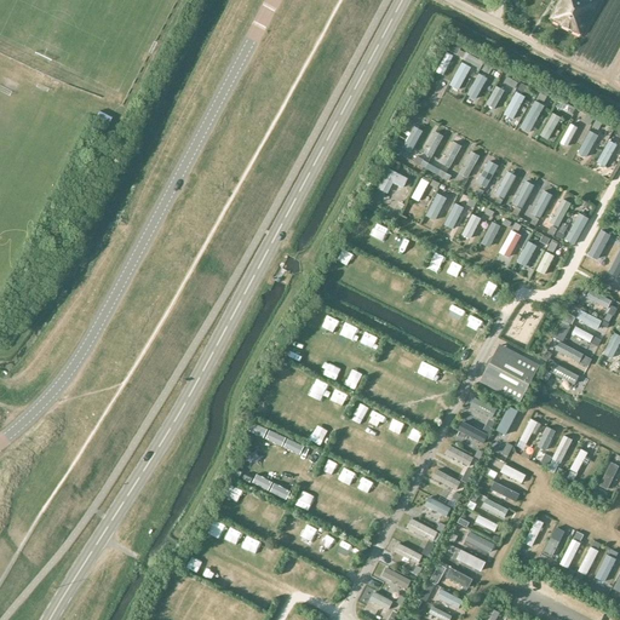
[(558,0),(549,19),(581,36),(601,0),(600,0),(558,0)]
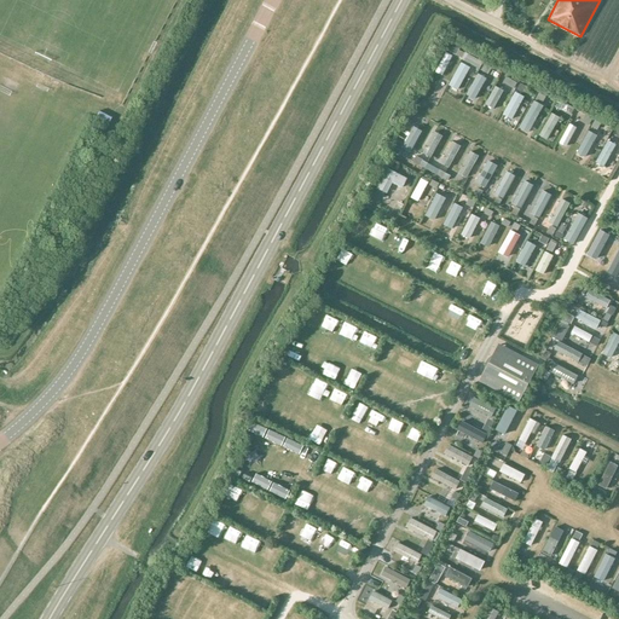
[(452,55),(445,52),(435,71),(443,75),(452,55)]
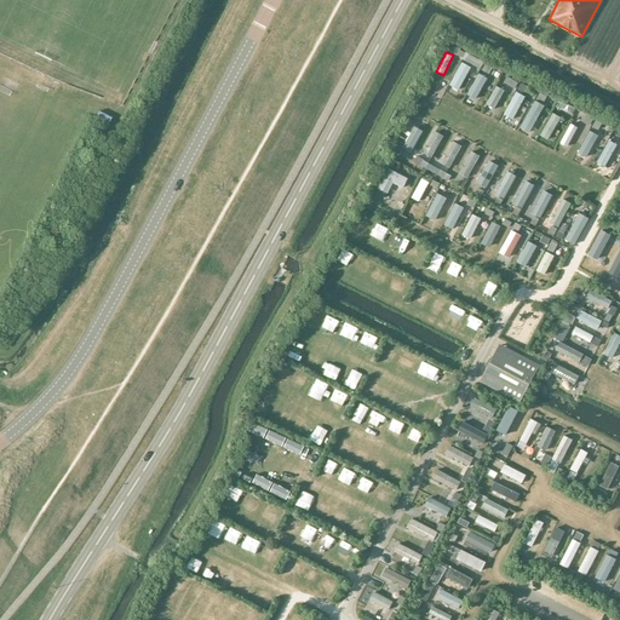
[(471,68),(461,62),(448,85),(459,90),(471,68)]
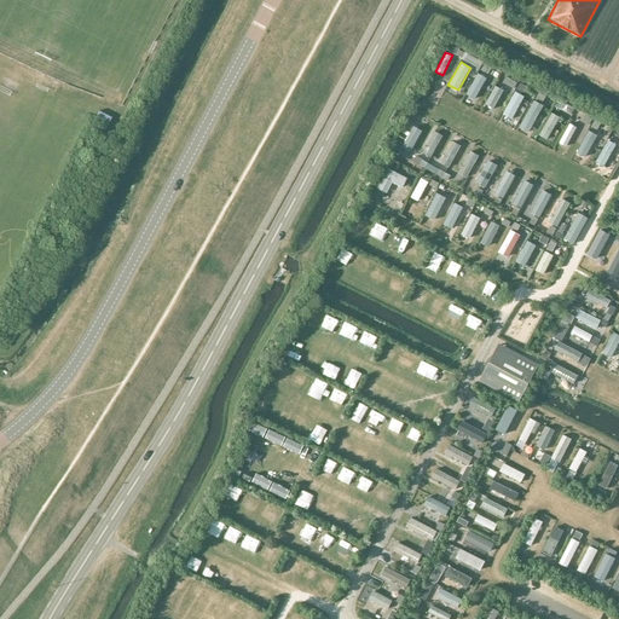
[(486,77),(478,73),(466,93),(474,98),(486,77)]
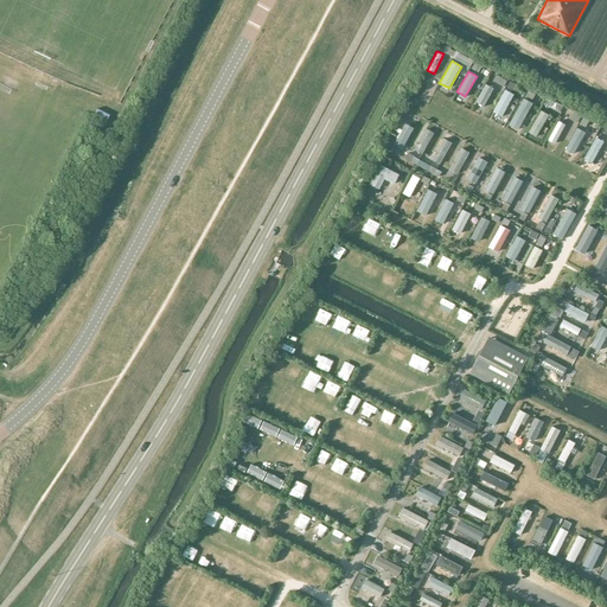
[(494,88),(485,83),(475,102),(484,107),(494,88)]
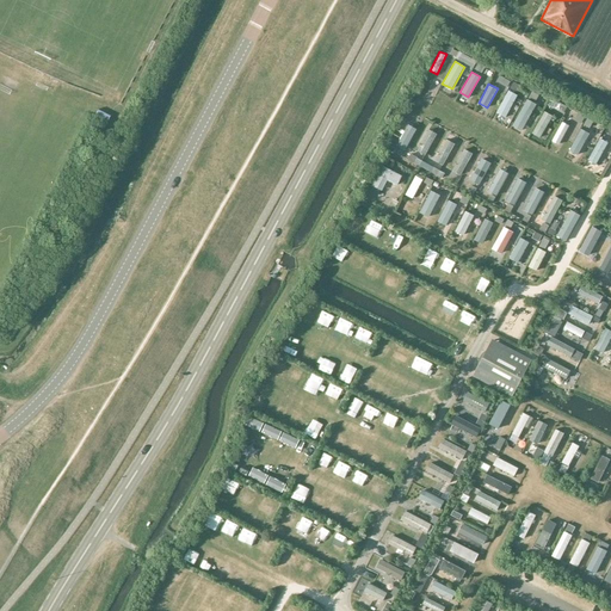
[(517,94),(507,90),(497,112),(505,117),(517,94)]
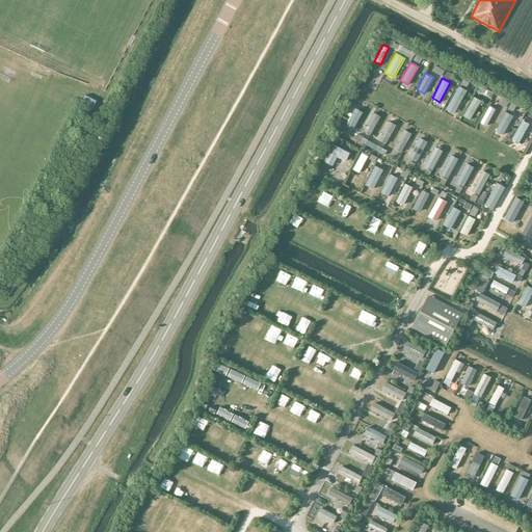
[(467,90),(459,86),(446,109),(453,113),(467,90)]
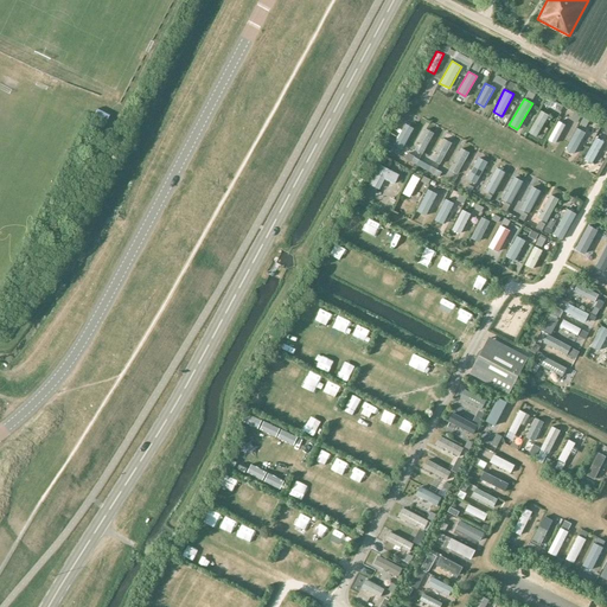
[(548,115),(540,110),(528,132),(536,136),(548,115)]
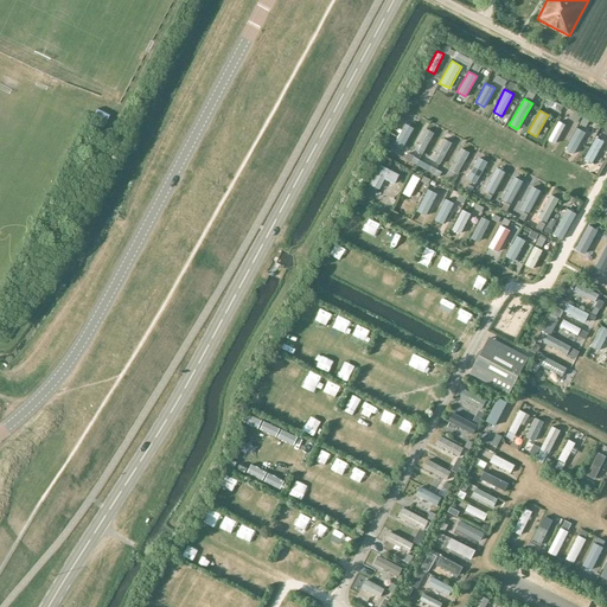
[(566,125),(557,120),(548,139),(555,144),(566,125)]
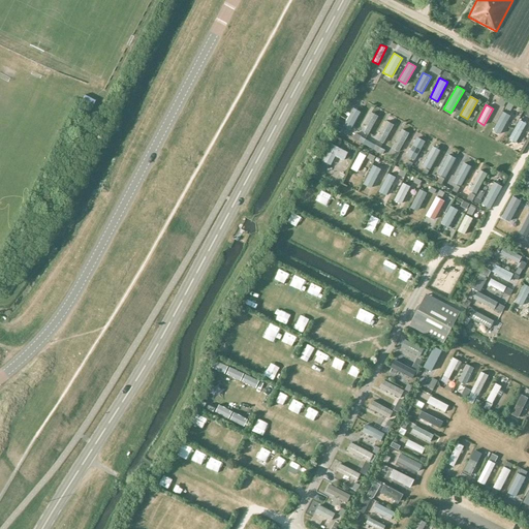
[(361,112),(353,107),(343,125),(350,129),(361,112)]
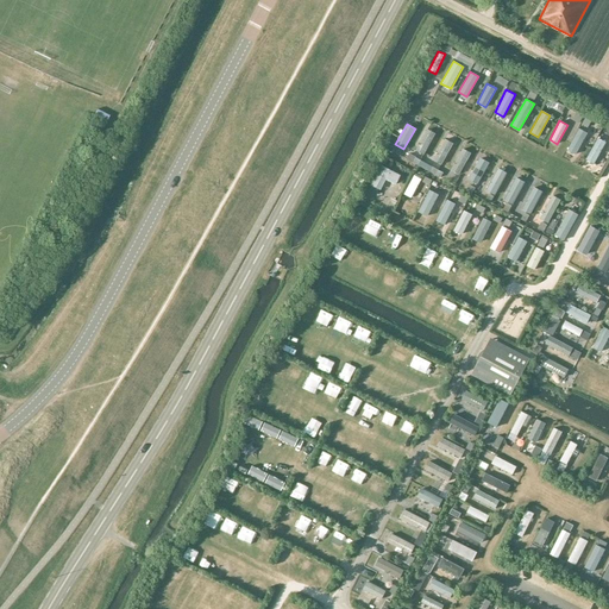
[(434,133),(427,129),(415,150),(424,155),(434,133)]
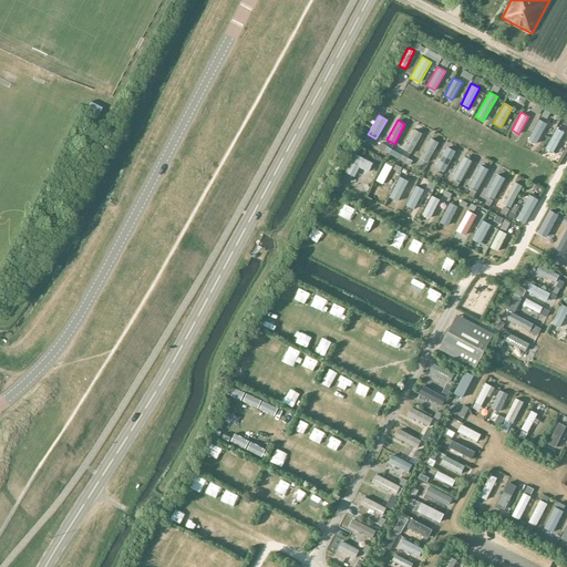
[(546,123),(539,120),(528,140),(535,144),(546,123)]
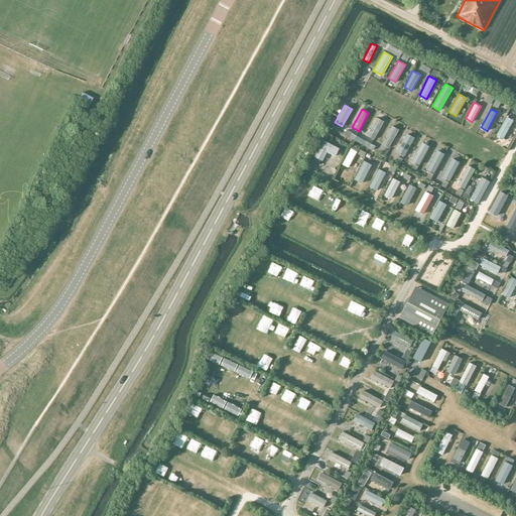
[(513,120),(506,116),(497,135),(503,138),(513,120)]
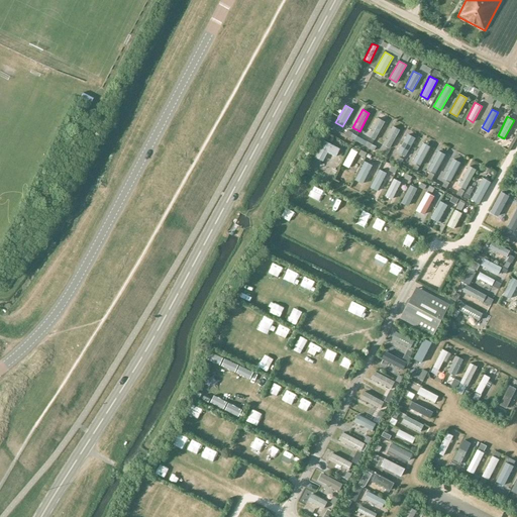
[(384,121),(378,118),(368,135),(374,139),(384,121)]
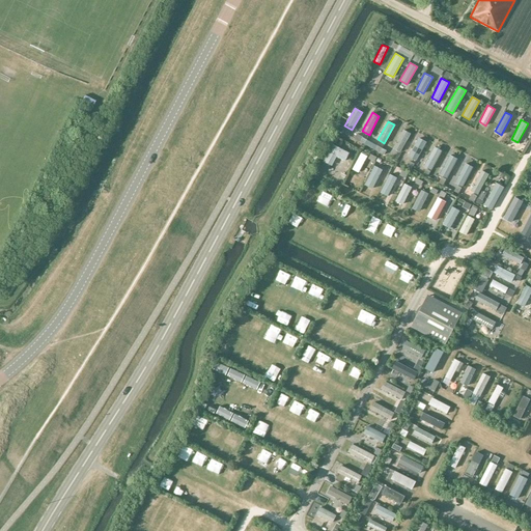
[(410,133),(402,130),(393,147),(400,151),(410,133)]
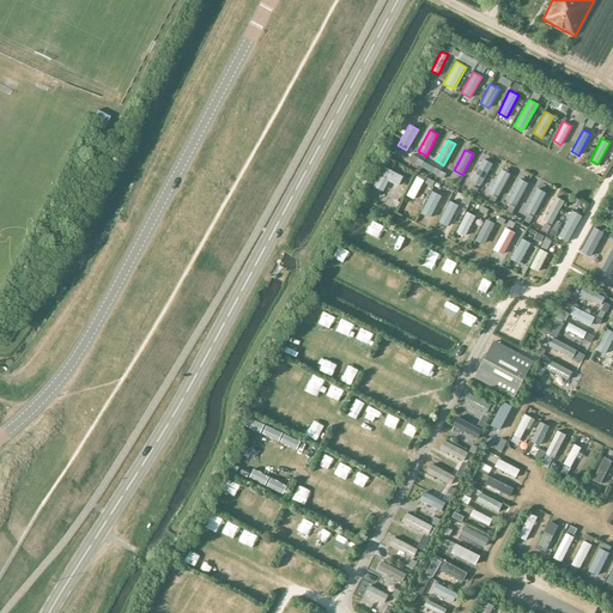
[(493,164),(483,158),(471,180),(481,186),(493,164)]
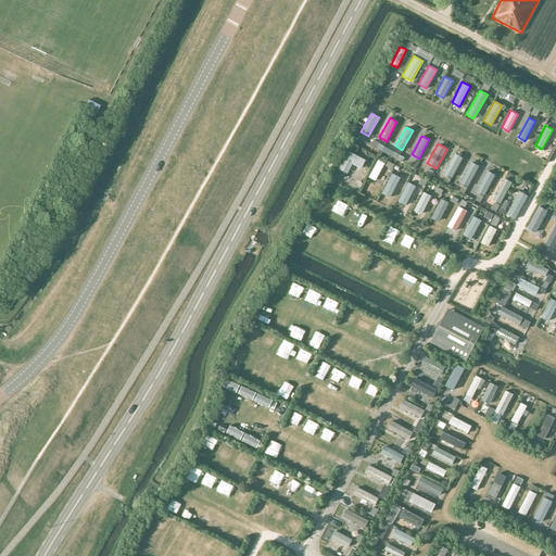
[(365,160),(348,150),(338,169),(348,174),(352,164),(362,168),(365,160)]
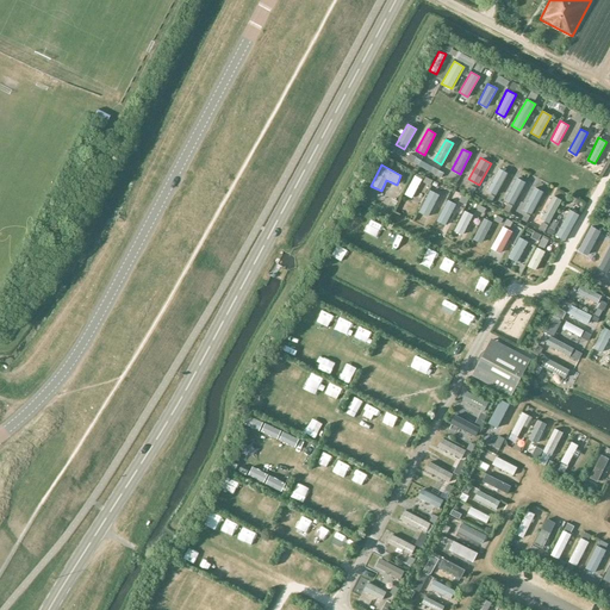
[(508,173),(498,168),(486,190),(496,195),(508,173)]
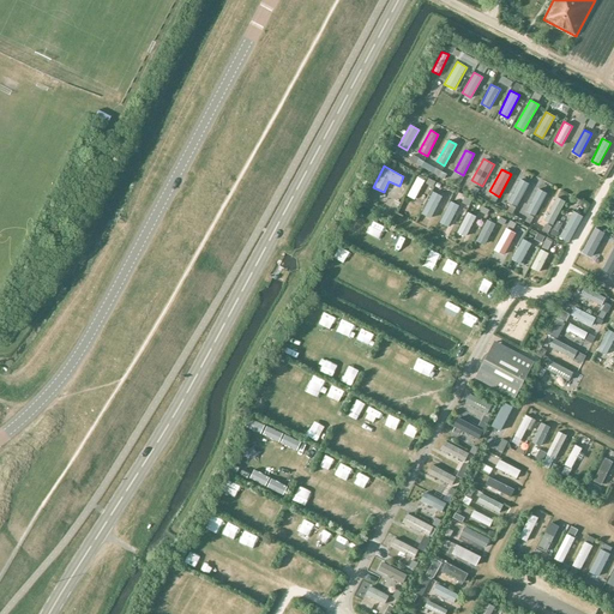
[(425,180),(417,176),(405,196),(414,199),(425,180)]
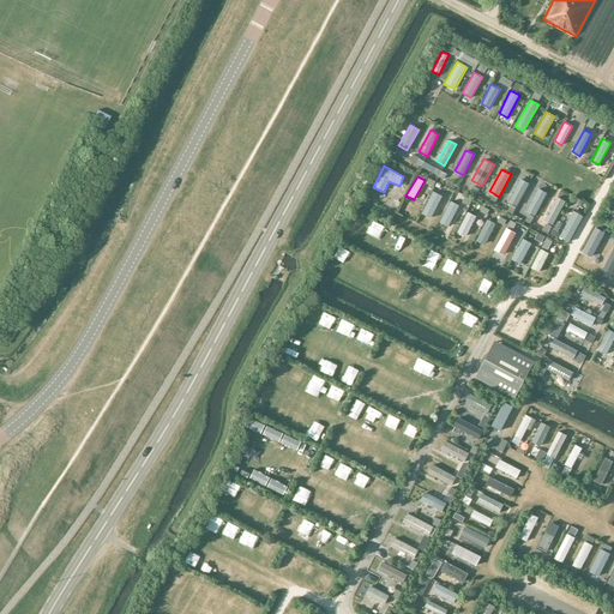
[(529,182),(519,178),(507,200),(517,205),(529,182)]
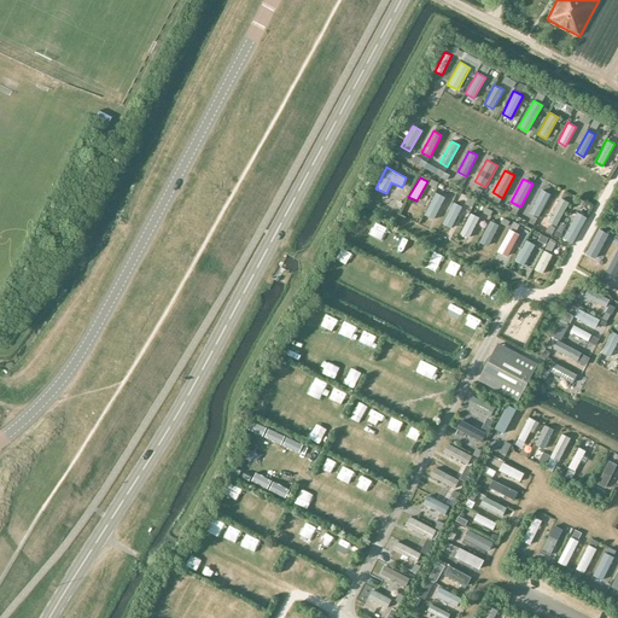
[(551,194),(541,190),(529,211),(538,216),(551,194)]
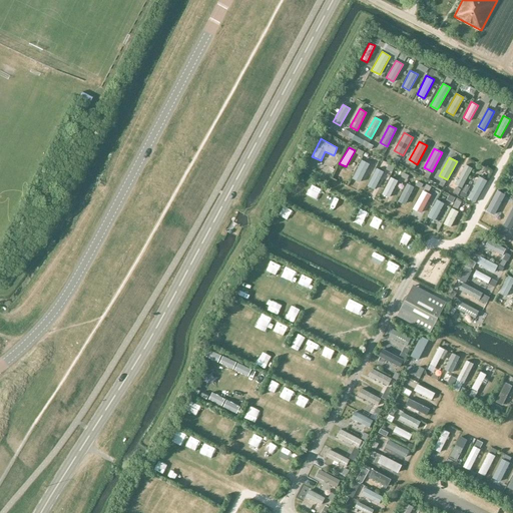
[(369,163),(361,159),(352,178),(360,182),(369,163)]
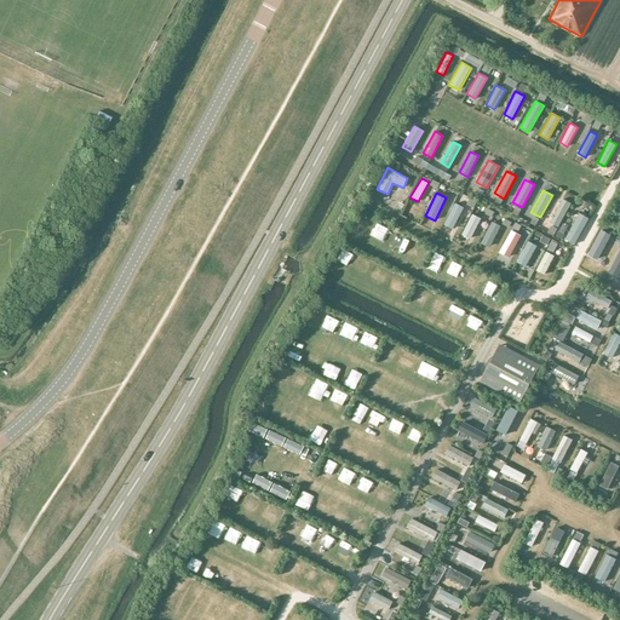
[(570,202),(562,199),(550,223),(558,227),(570,202)]
